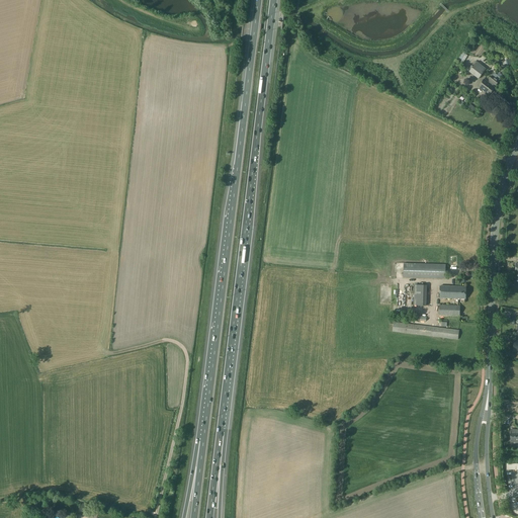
[(477,62),(468,72),(479,79),(486,69),(477,62)]
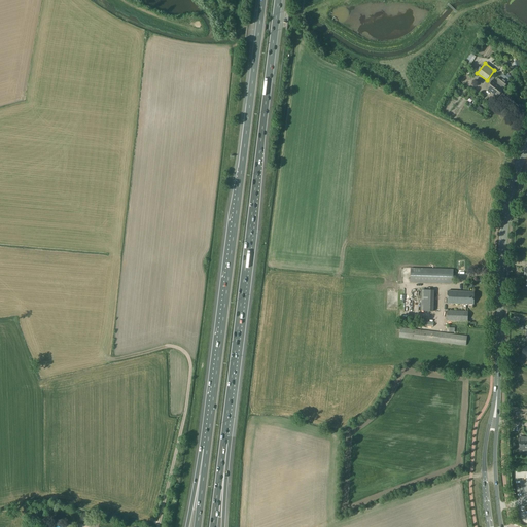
[(487,89),(497,97),(503,89),(502,89),(503,86),(504,88),(506,83),(508,80),(502,76),(500,79),(500,78),(496,83),(497,84),(496,86),(491,82),(487,89)]
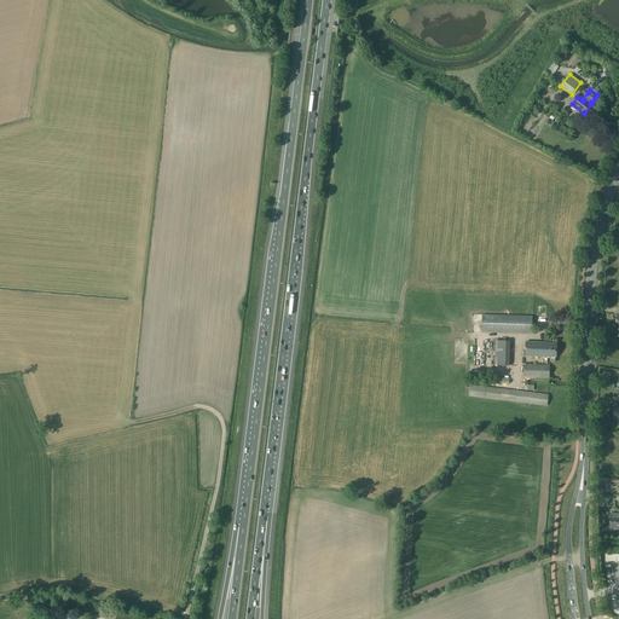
[(601,296),(601,310),(611,310),(611,307),(617,307),(617,296),(601,296)]
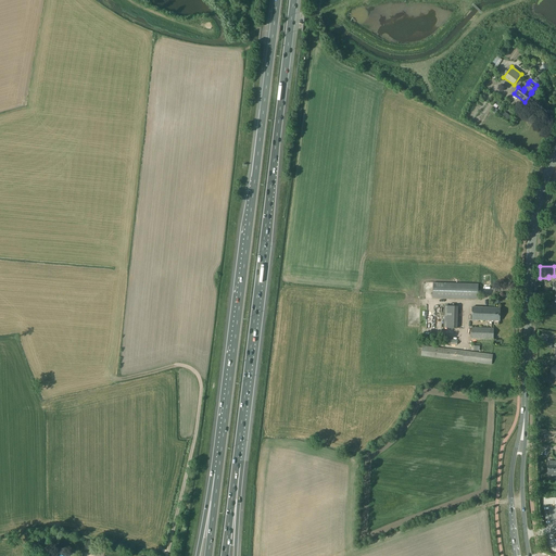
[(479,283),(433,282),(432,298),(478,300),(479,283)]
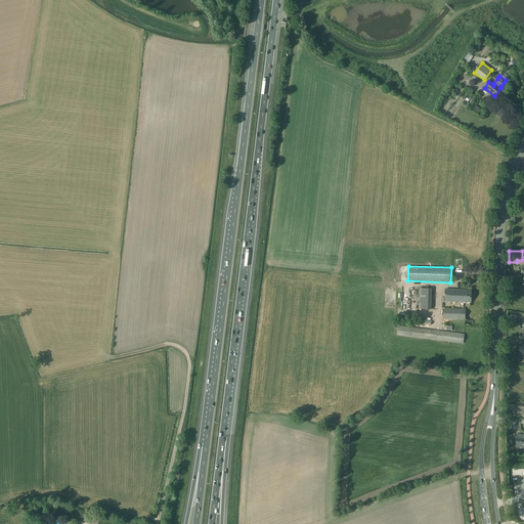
[(419,288),(419,309),(431,309),(432,289),(419,288)]
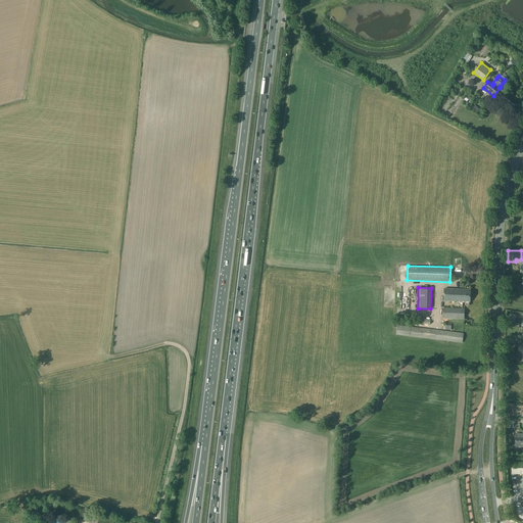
[(470,301),(470,289),(444,289),(444,301),(470,301)]
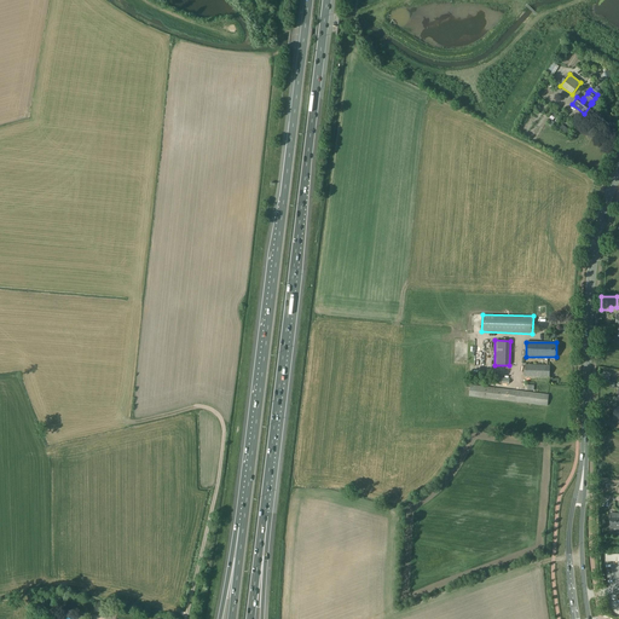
[(550,365),(525,364),(525,376),(549,377),(550,365)]
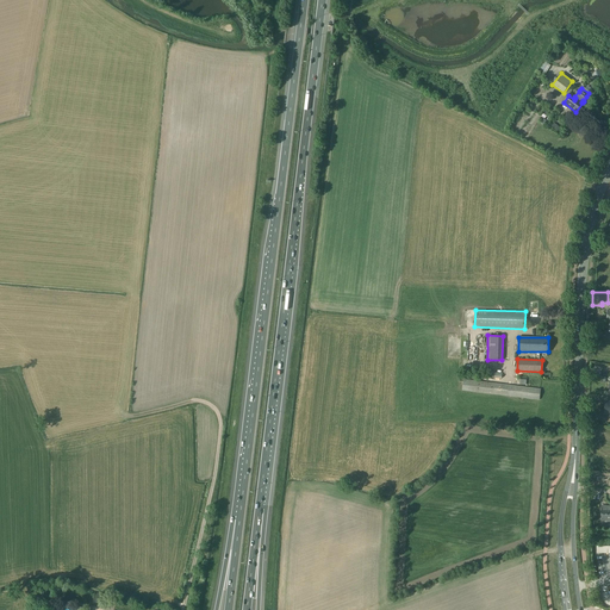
[(541,388),(464,379),(462,391),(540,400),(541,388)]
